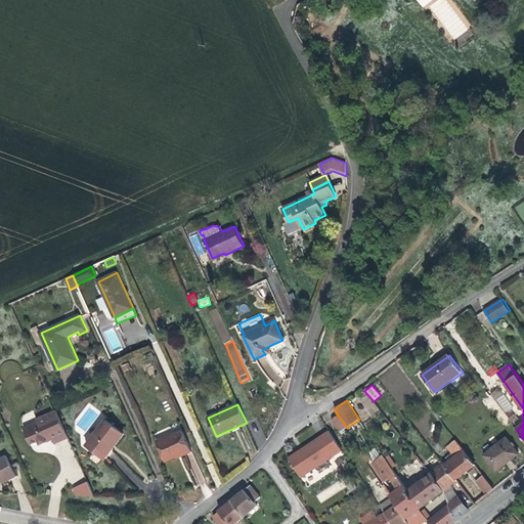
[(69,438),(56,409),(37,419),(38,422),(24,428),(32,445),(39,441),(41,445),(47,442),(47,440),(52,437),(52,439),(54,444),(69,438)]
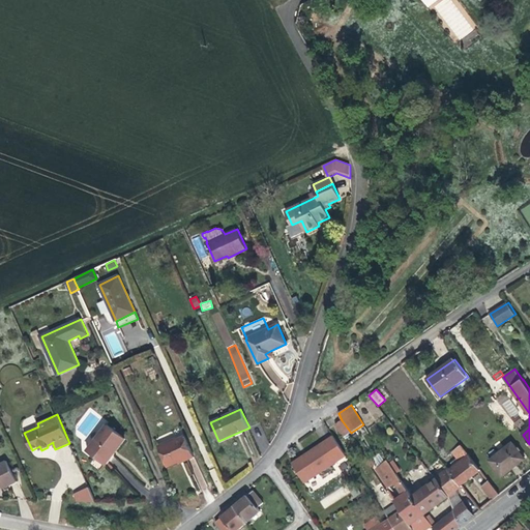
[(519,430),(526,423),(522,418),(514,423),(519,430)]
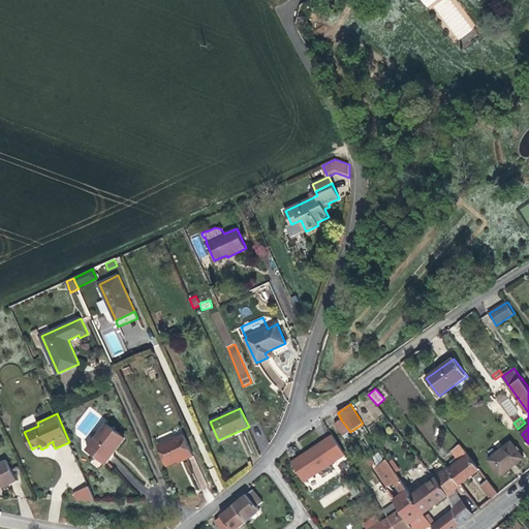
[(350,432),(341,419),(335,424),(343,436),(350,432)]
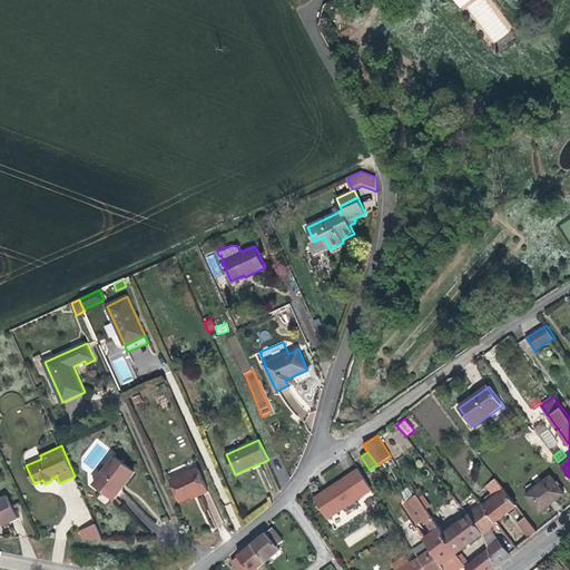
[(114,500),(135,472),(116,457),(94,485),(114,500)]
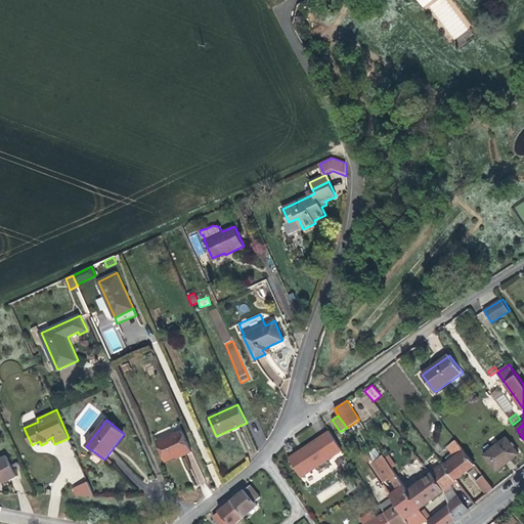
[(192,451),(182,431),(176,434),(175,432),(157,441),(166,462),(177,457),(177,456),(182,454),(183,455),(192,451)]
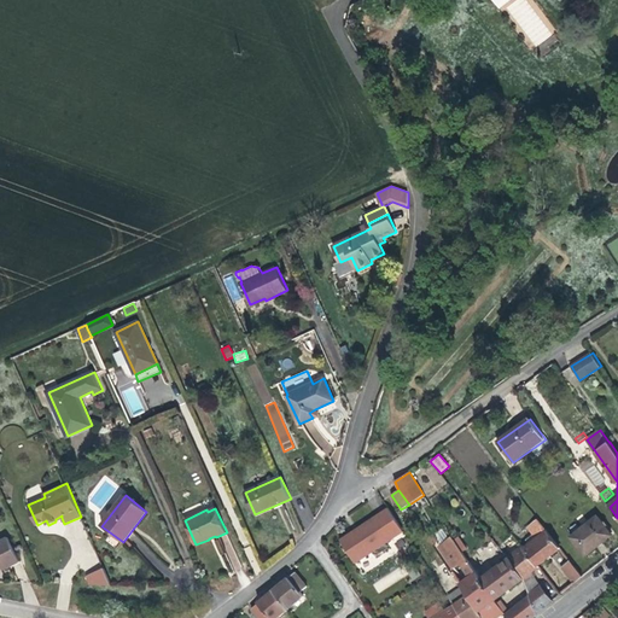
[(356,564),(404,531),(389,508),(340,540),(356,564)]
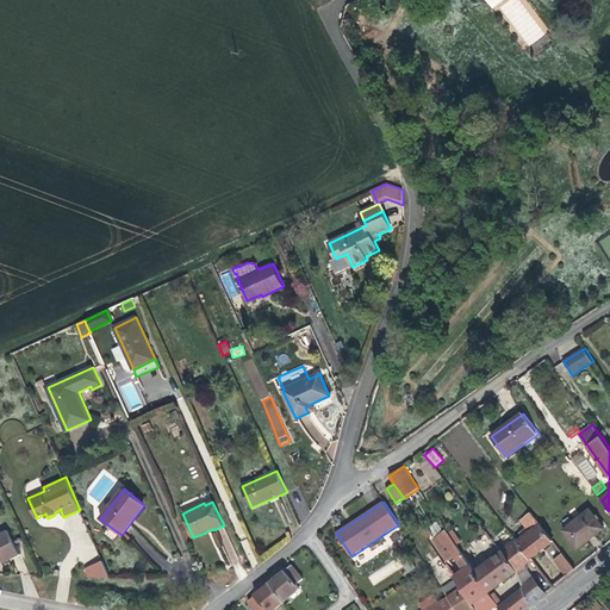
[(578,549),(604,528),(590,509),(564,530),(578,549)]
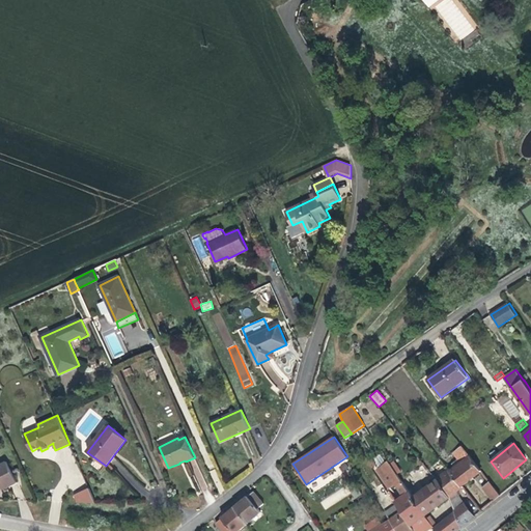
[(482,471),(463,446),(454,452),(459,459),(453,465),(455,468),(450,472),(462,486),(481,472),(482,471)]
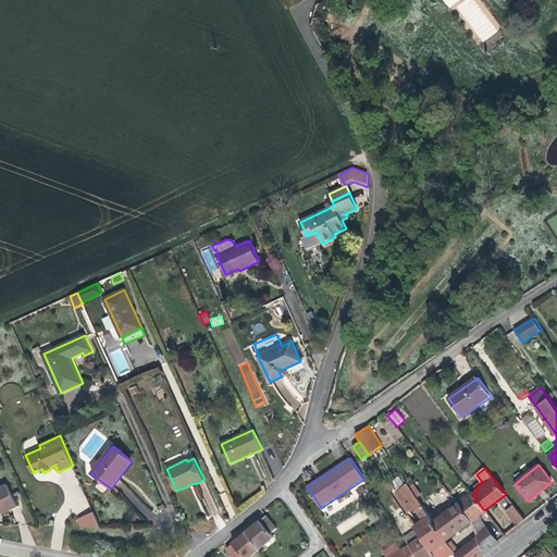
[(19,506),(8,484),(0,487),(0,509),(1,509),(3,514),(19,506)]
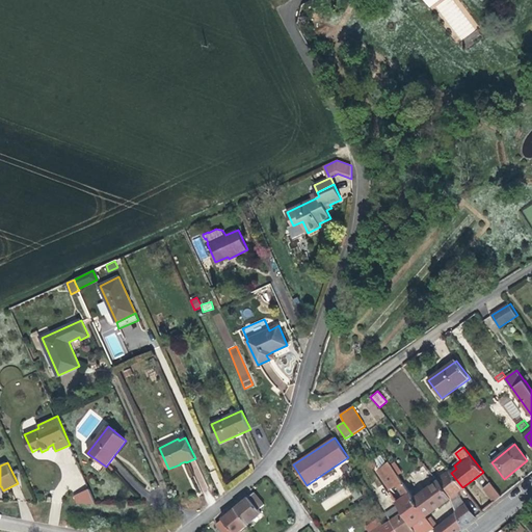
[(428,520),(426,516),(415,499),(410,493),(392,464),(387,469),(405,497),(397,503),(398,504),(416,531),(429,531),(435,528),(428,520)]
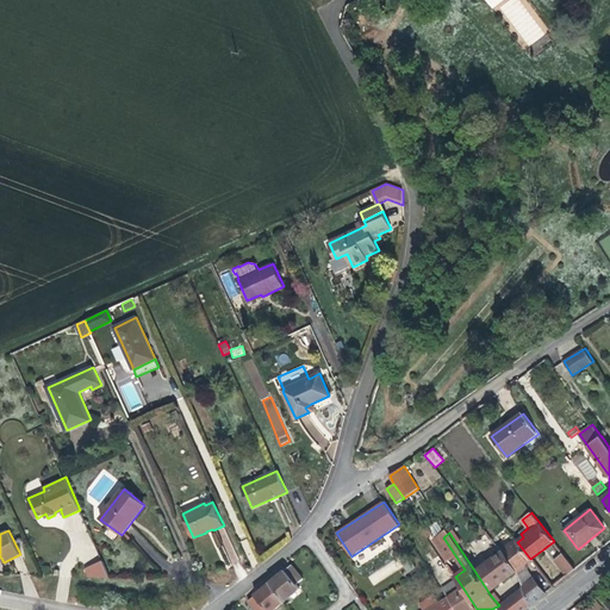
[(534,579),(526,565),(531,560),(530,559),(517,542),(516,540),(500,549),(503,552),(517,572),(524,589),(530,604),(545,593),(534,579)]
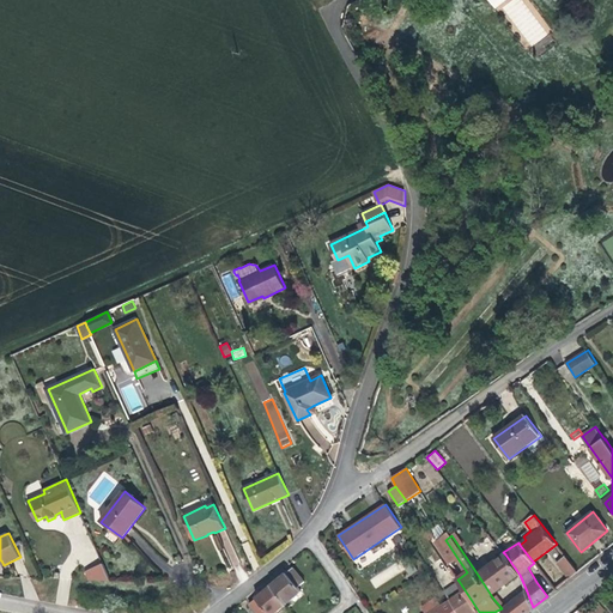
[(491,595),(520,575),(505,554),(478,575),(491,595)]
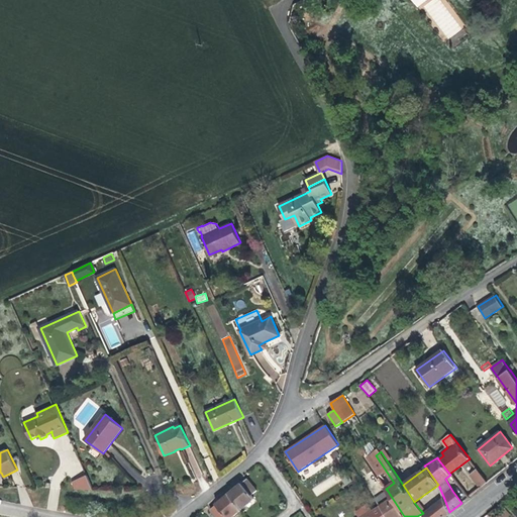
[(488,483),(478,469),(477,470),(471,475),(481,488),(488,483)]
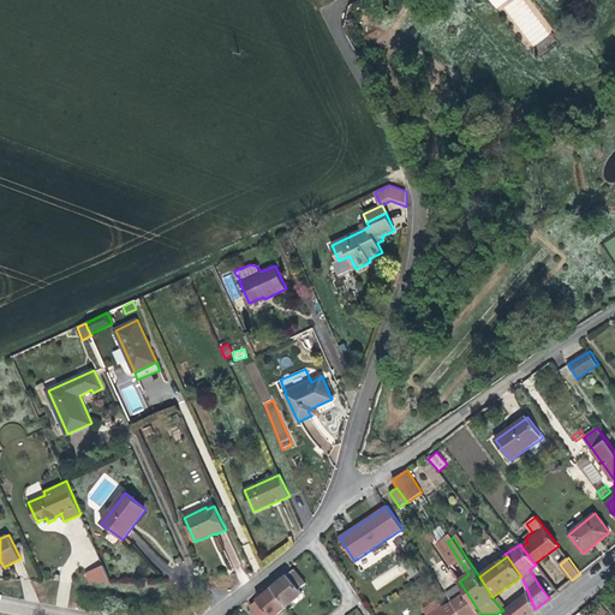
[(103,566),(87,573),(90,581),(112,583),(103,566)]
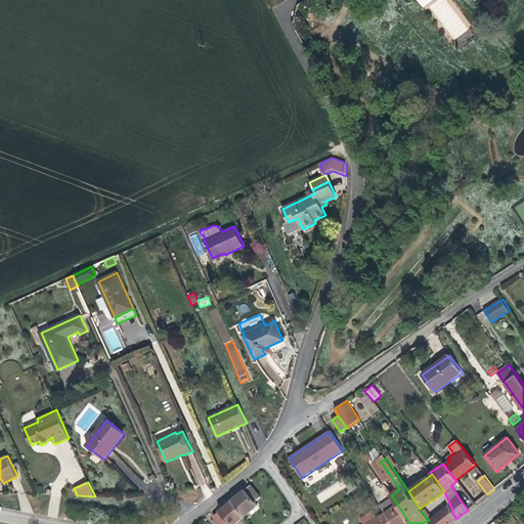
[(255,503),(261,497),(251,485),(246,490),(245,490),(232,500),(246,517),(258,506),(255,503)]
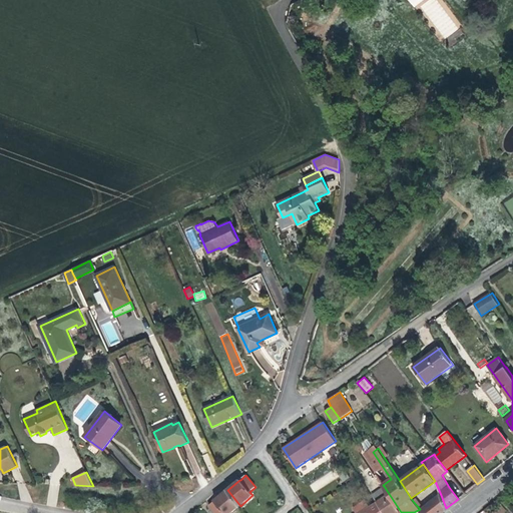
[(401,512),(384,486),(372,495),(378,503),(377,503),(383,512),(401,512)]
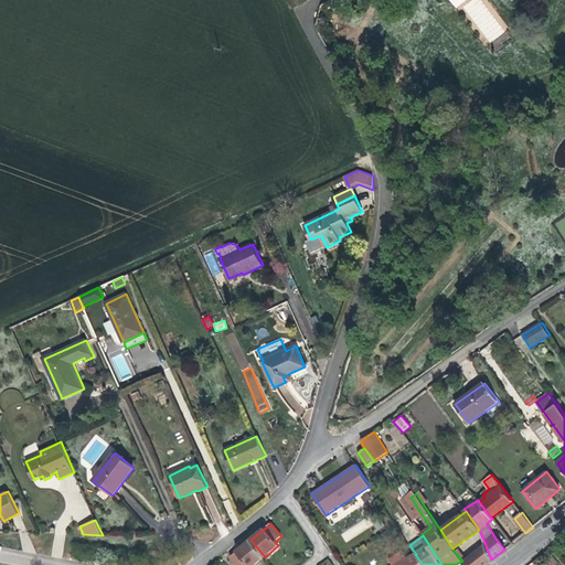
[(280,546),(287,541),(283,536),(276,542),(280,546)]
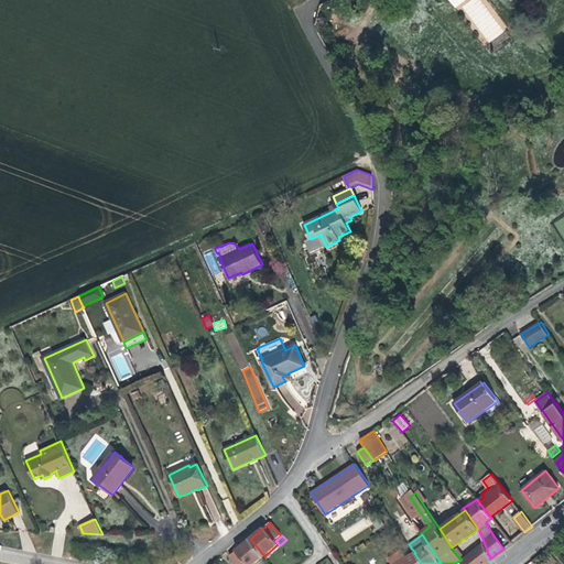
[(236,563),(253,563),(264,556),(250,539),(229,556),(236,563)]
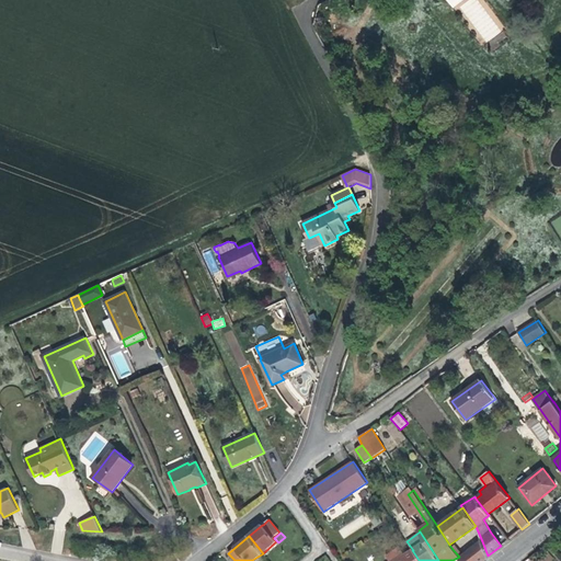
[(461,560),(481,560),(488,556),(482,541),(462,556),(460,559),(461,560)]
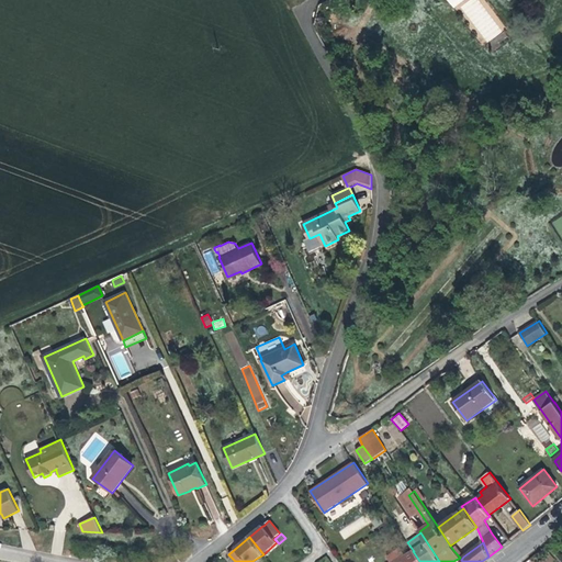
[(463,557),(456,546),(452,549),(460,558),(461,560),(463,557)]
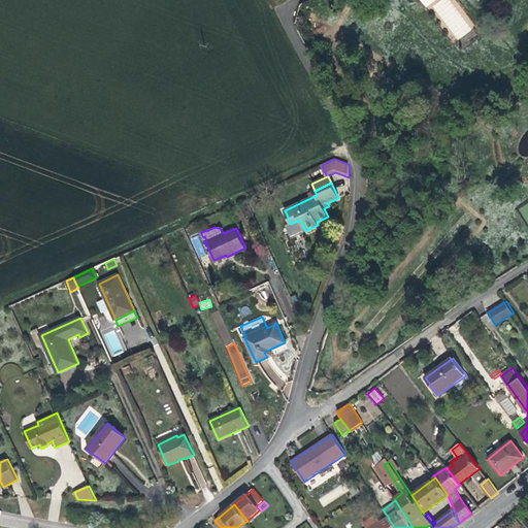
[(394,527),(388,518),(372,527),(394,527)]
